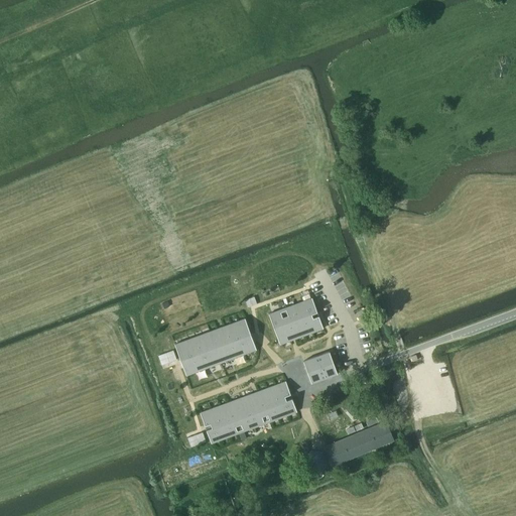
[(269,313),(268,314),(279,345),(280,345),(280,344),(291,340),(290,338),(294,337),(294,339),(303,336),(323,329),(324,329),(311,298),(310,298),(309,295),(302,297),(303,301),(269,314),(269,313)]
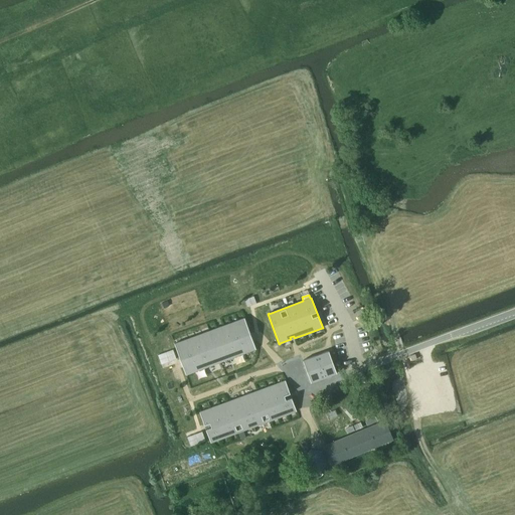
[(253,296),(243,300),(246,307),(256,304),(253,296)]
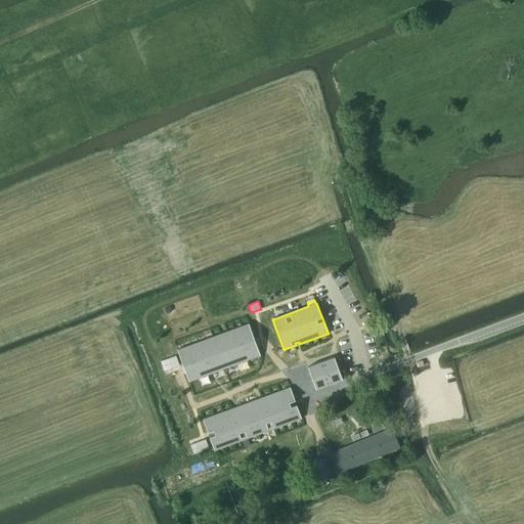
[(375,329),(370,319),(363,322),(367,332),(375,329)]
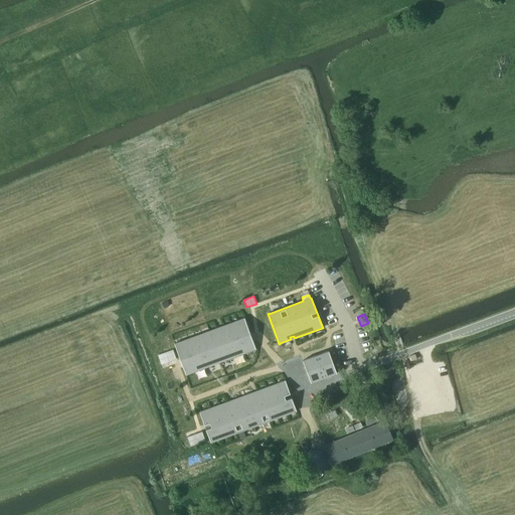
[(175,344),(174,344),(180,360),(183,367),(185,375),(186,374),(194,370),(211,365),(220,361),(229,358),(246,352),(254,349),(255,349),(252,342),(250,334),(244,318),(243,318),(243,319),(175,344)]
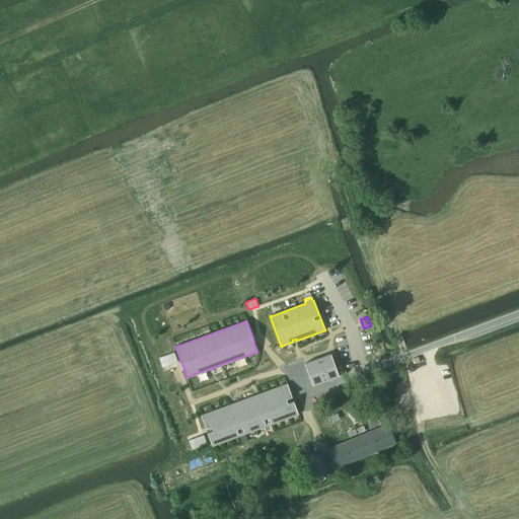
[(173,353),(166,355),(169,365),(177,362),(173,353)]
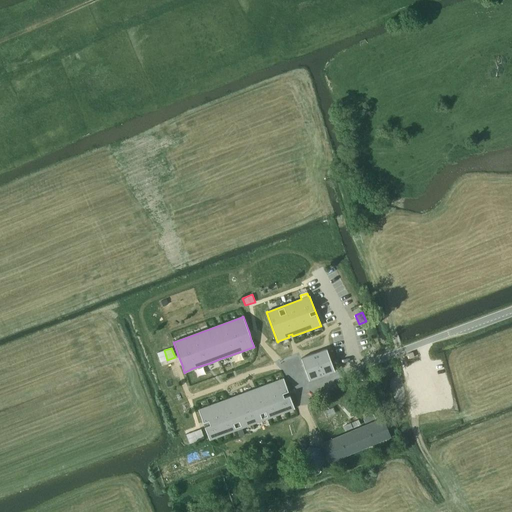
[(326,349),(301,358),(305,372),(309,380),(320,376),(327,374),(327,373),(330,372),(334,371),(326,349)]
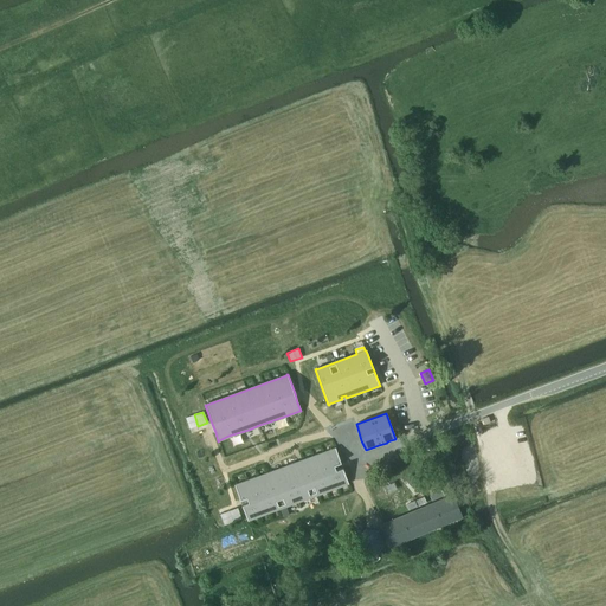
[(236,484),(234,485),(247,521),(249,521),(348,484),(335,447),(311,457),(303,461),(303,463),(300,465),(298,463),(285,466),(272,472),(274,475),(269,476),(268,474),(258,476),(236,485),(236,484)]
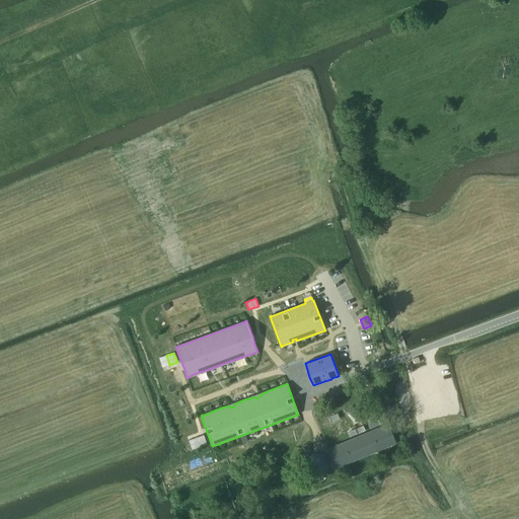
[(378,421),(368,425),(370,429),(380,425),(378,421)]
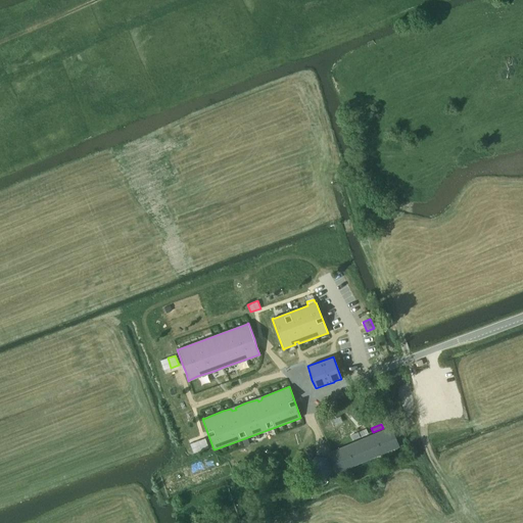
[(391,427),(331,453),(339,472),(399,446),(391,427)]
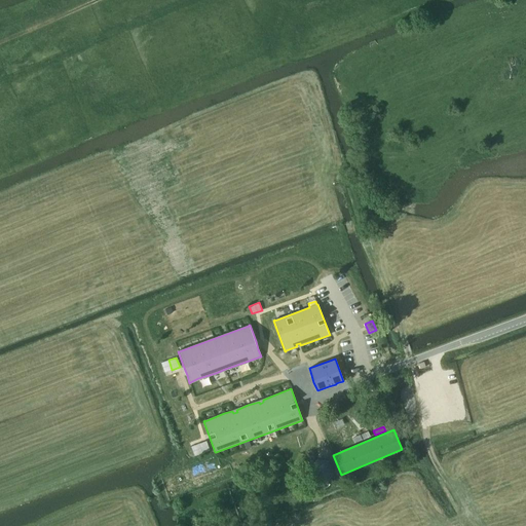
[(360,435),(352,438),(354,443),(362,440),(360,435)]
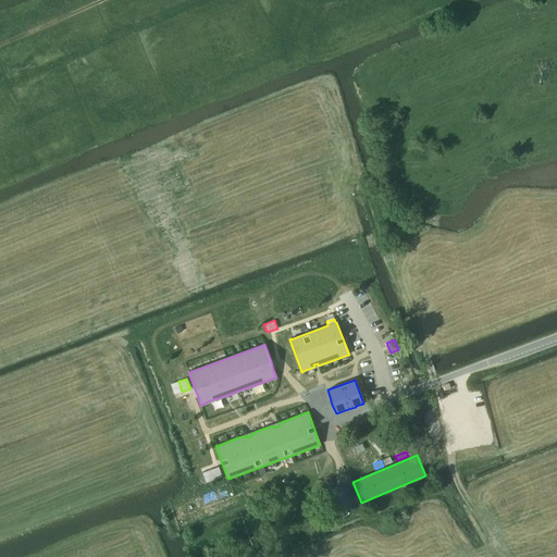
[(219,467),(202,473),(206,483),(222,478),(219,467)]
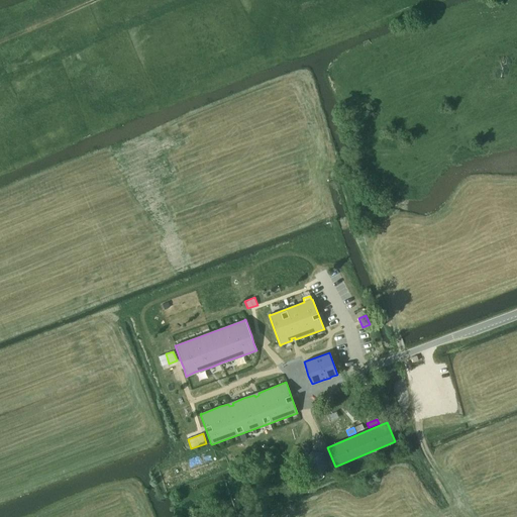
[(312,451),(304,461),(309,473),(321,474),(328,464),(323,453),(312,451)]
